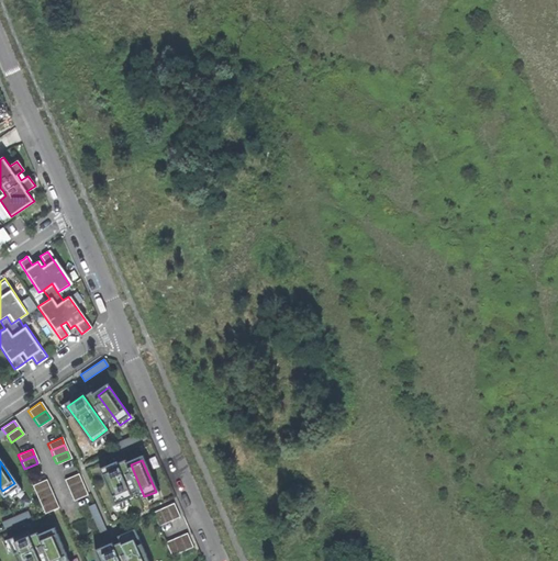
[(110,466),(101,470),(118,504),(133,496),(118,462),(110,466)]
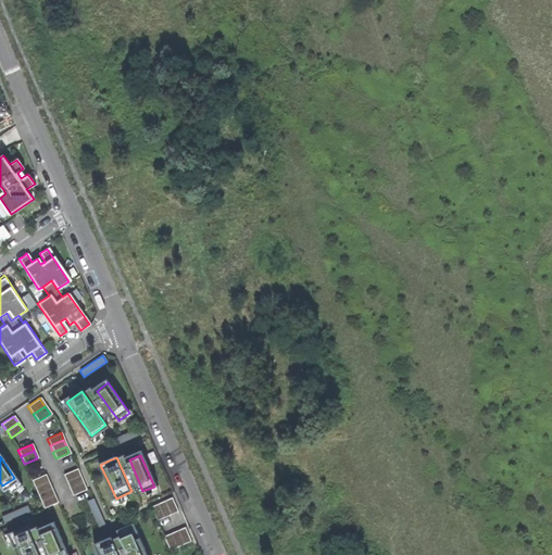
[(76,469),(63,475),(66,482),(79,477),(76,469)]
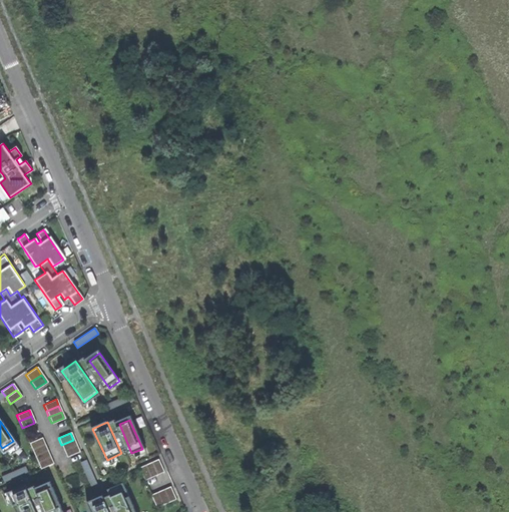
[(41,438),(28,444),(31,450),(44,445),(41,438)]
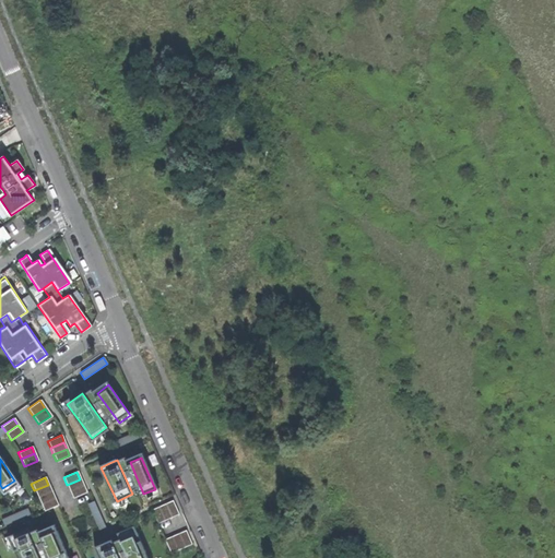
[(82,486),(80,479),(67,485),(69,491),(82,486)]
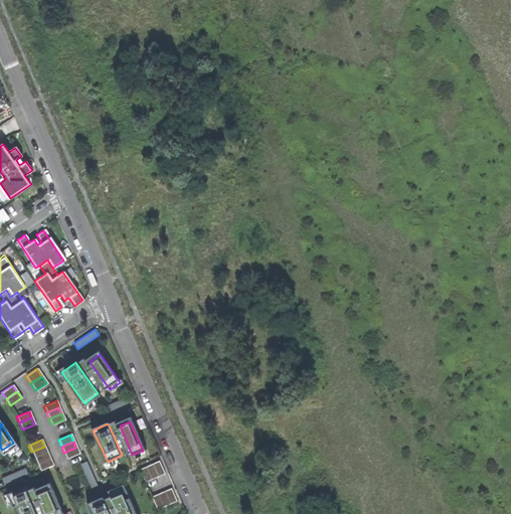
[(47,453),(44,447),(31,452),(34,459),(47,453)]
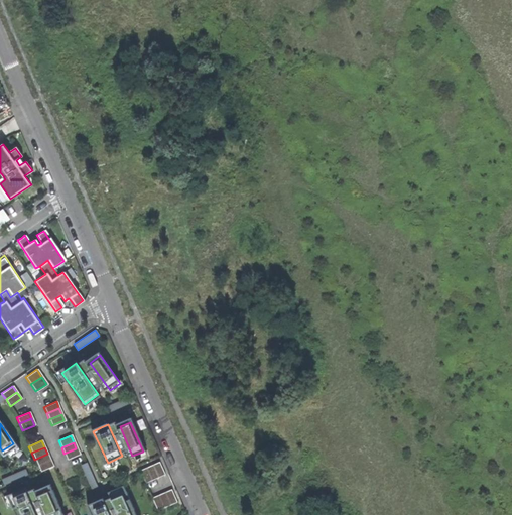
[(79,455),(76,448),(64,454),(67,460),(79,455)]
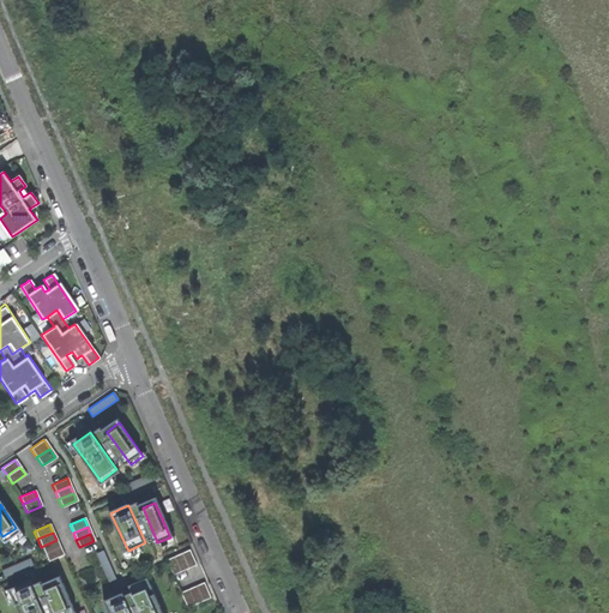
[(59,548),(56,540),(41,547),(44,554),(59,548)]
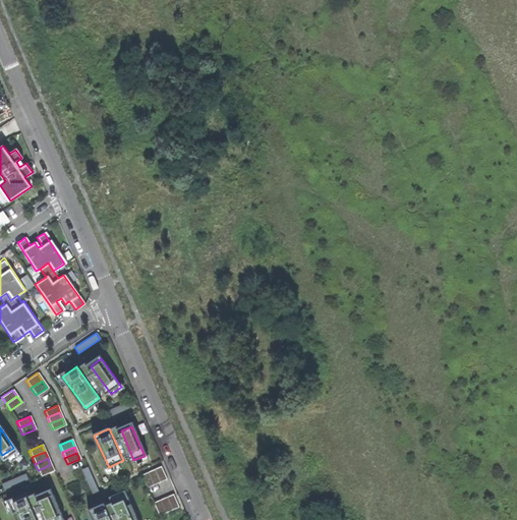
[(53,470),(50,465),(38,470),(40,476),(53,470)]
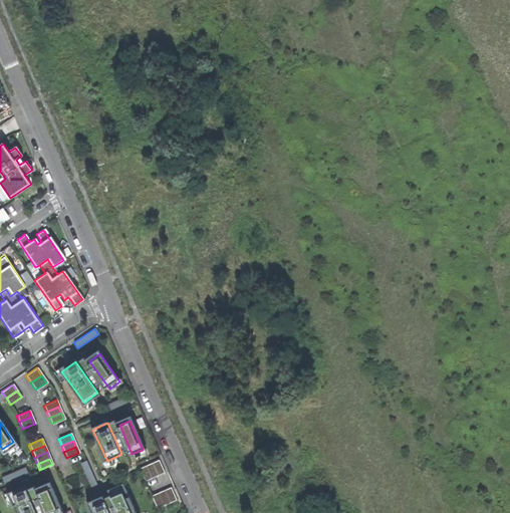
[(158,461),(152,463),(157,475),(164,473),(158,461)]
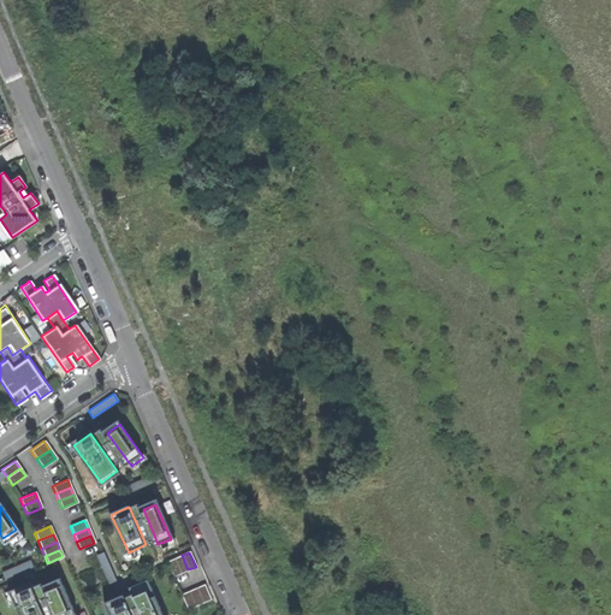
[(182,555),(173,559),(179,573),(188,569),(182,555)]
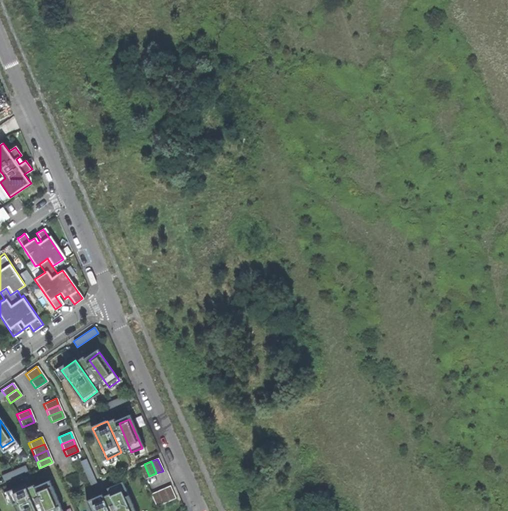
[(144,464),(137,467),(142,479),(149,476),(144,464)]
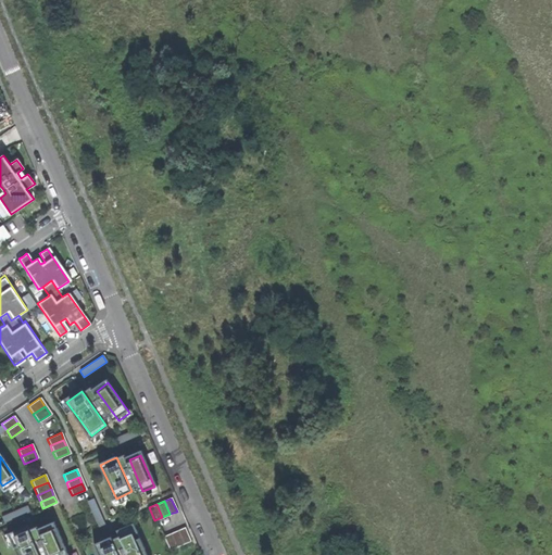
[(67,554),(55,522),(42,528),(52,554),(67,554)]
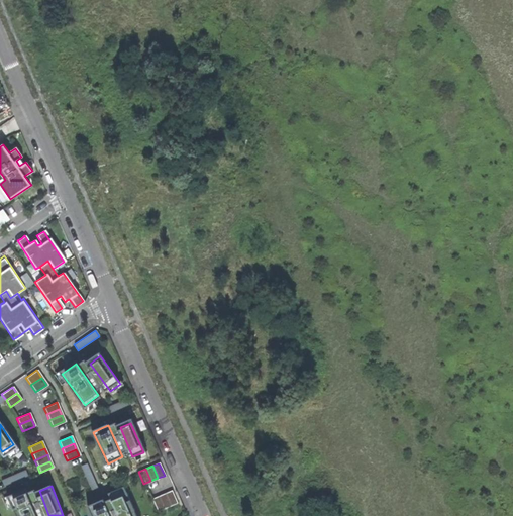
[(135,515),(125,488),(110,494),(118,515),(135,515)]
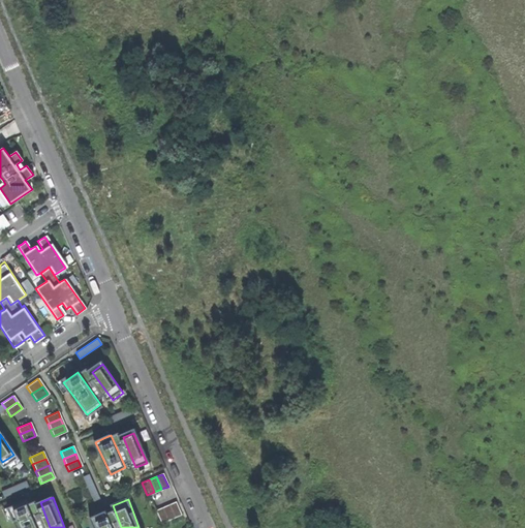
[(22,502),(7,507),(16,527),(32,527),(25,508),(22,502)]
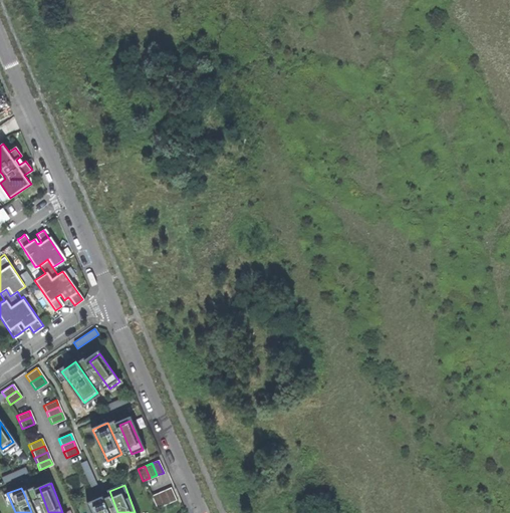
[(170,488),(163,490),(169,502),(175,499),(170,488)]
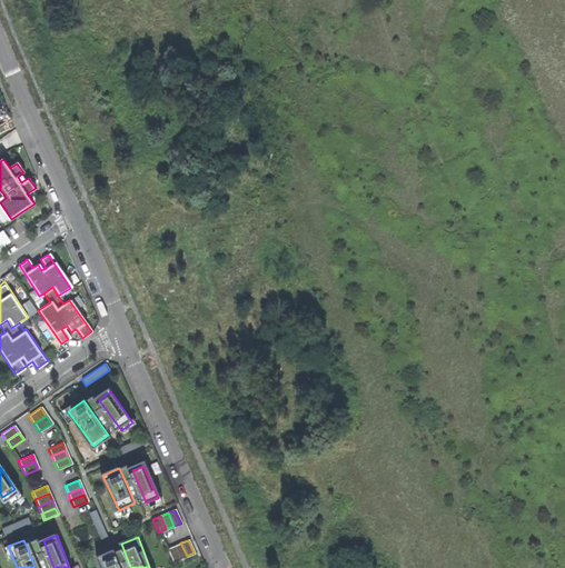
[(180,542),(174,547),(179,559),(187,556),(180,542)]
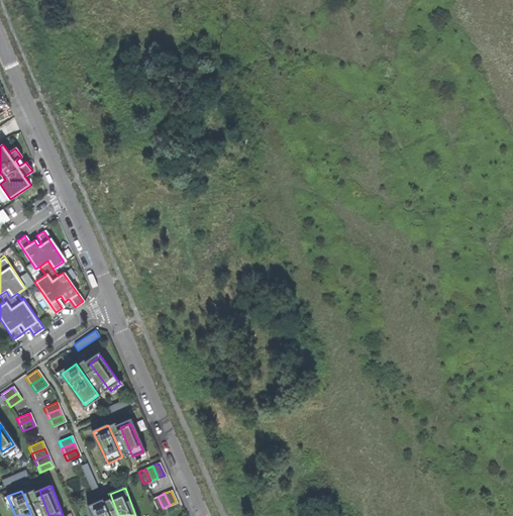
[(158,497),(150,499),(156,511),(163,508),(158,497)]
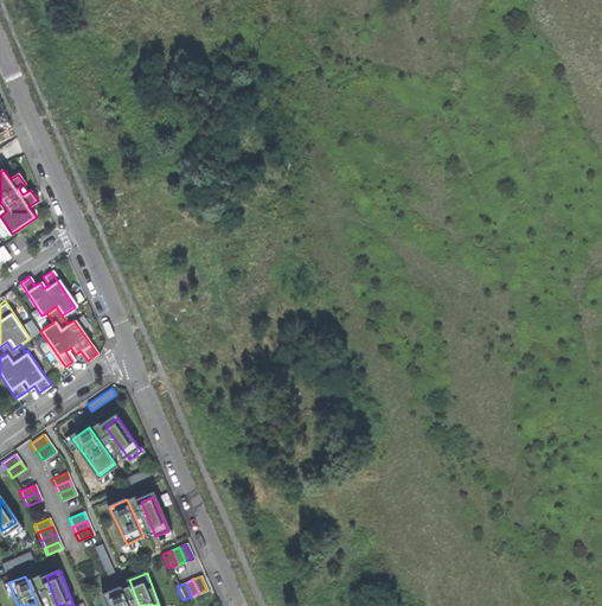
[(127,605),(123,594),(121,588),(106,594),(110,605),(127,605)]
